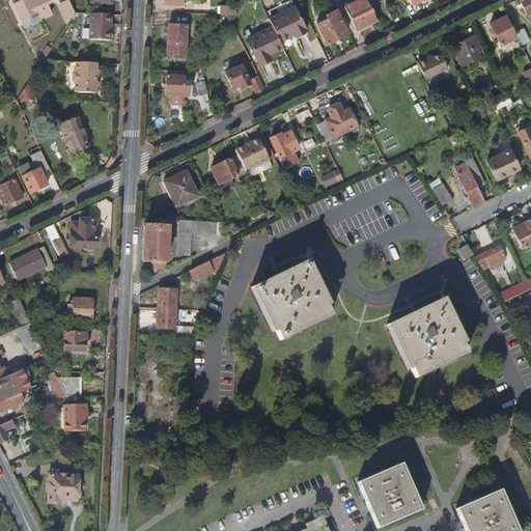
[(25,0),(12,6),(20,22),(36,14),(39,21),(50,16),(46,6),(50,4),(48,0),(25,0)]
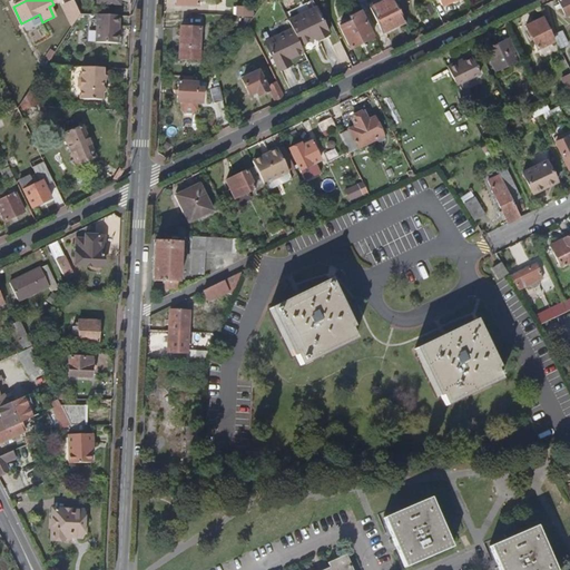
[(403,21),(392,0),(382,0),(370,7),(381,32),(403,21)]
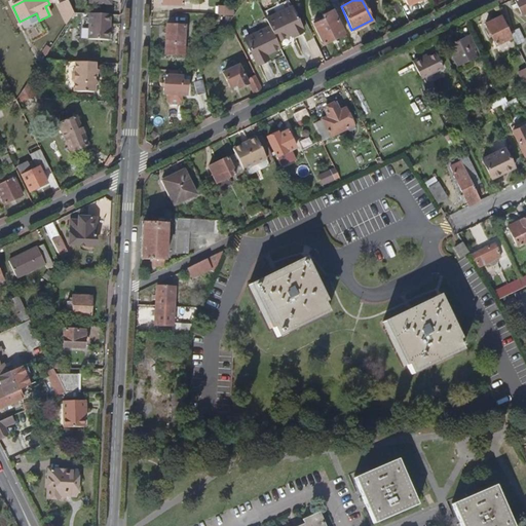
[(390,12),(392,15),(400,11),(393,0),(392,0),(386,3),(390,12)]
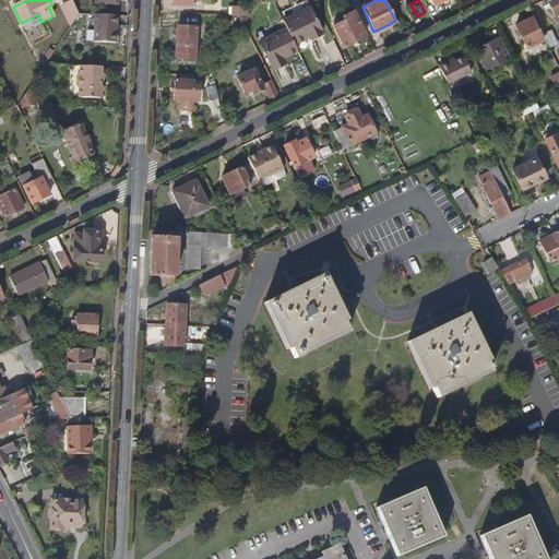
[(558,0),(546,0),(554,15),(558,12),(558,0)]
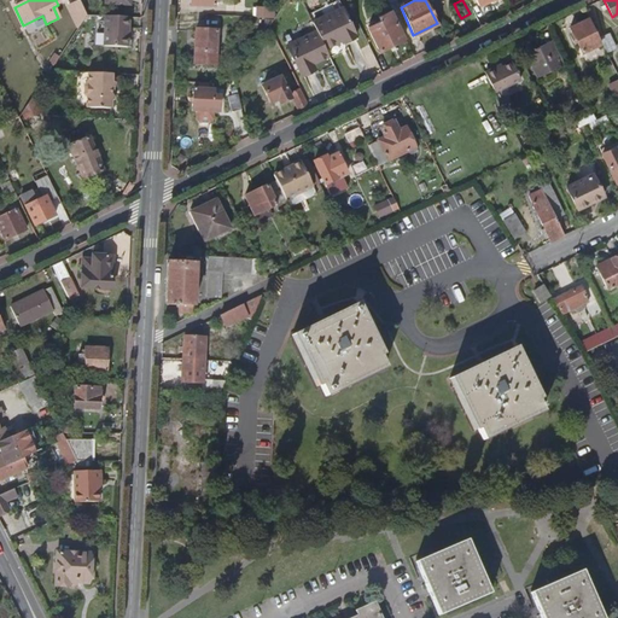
[(86,17),(79,3),(66,7),(77,30),(80,25),(86,17)]
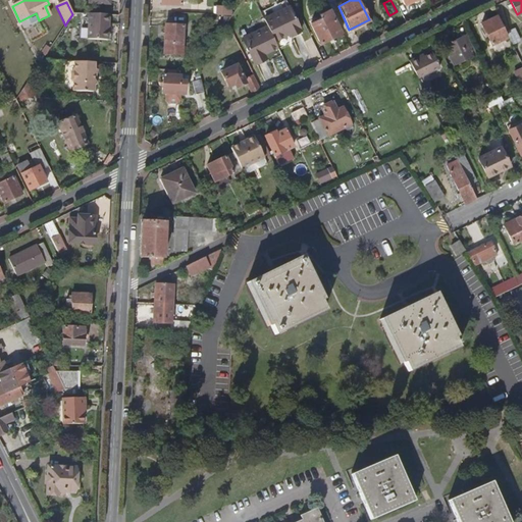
[(217,13),(232,14),(232,5),(217,4),(217,13)]
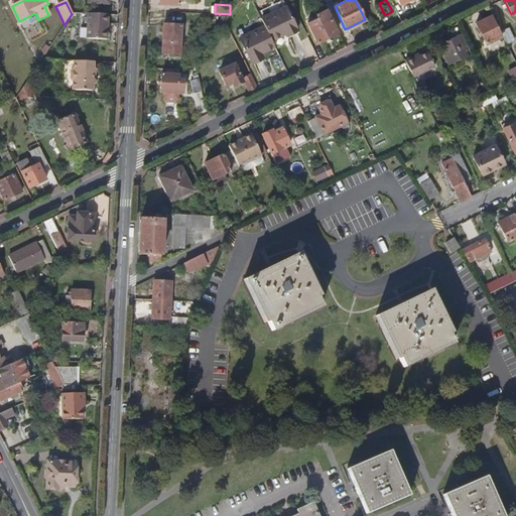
[(261,19),(264,26),(270,39),(284,32),(285,35),(296,30),(285,7),(261,19)]
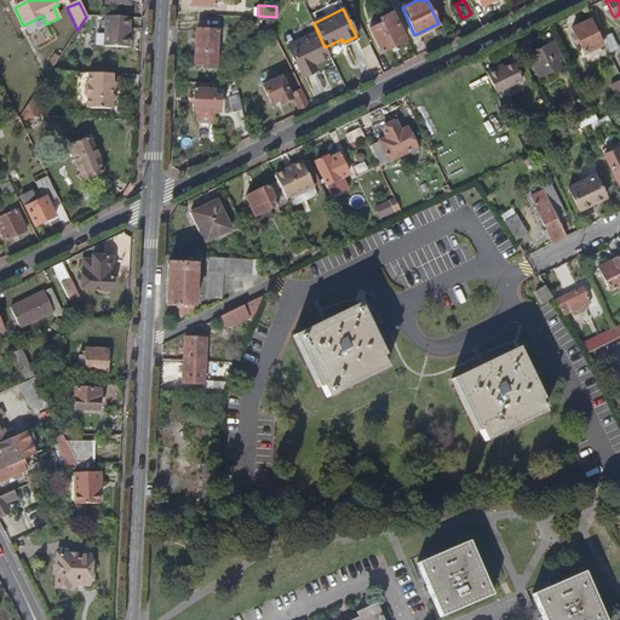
[(403,41),(390,13),(379,18),(382,24),(369,29),(380,52),(403,41)]
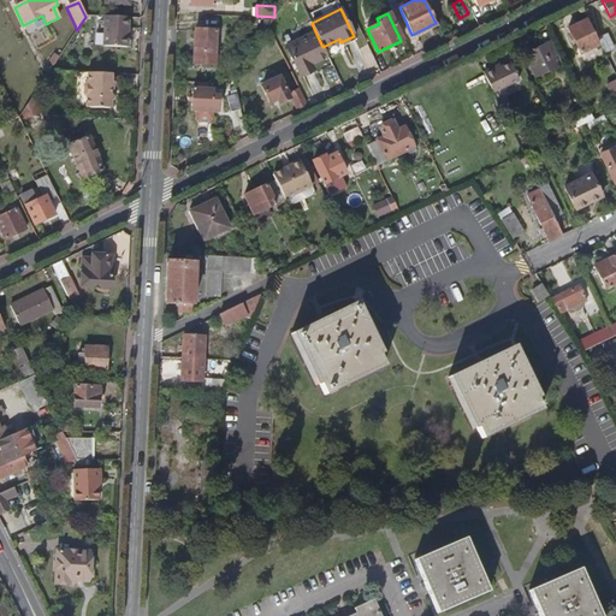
[(220,19),(195,17),(193,53),(194,53),(194,65),(207,65),(208,54),(214,54),(215,31),(219,31),(220,19)]
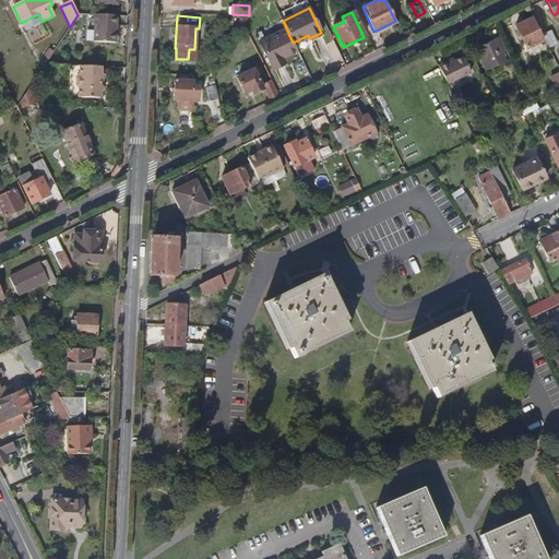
[(117,33),(118,18),(95,16),(94,44),(116,45),(117,33)]
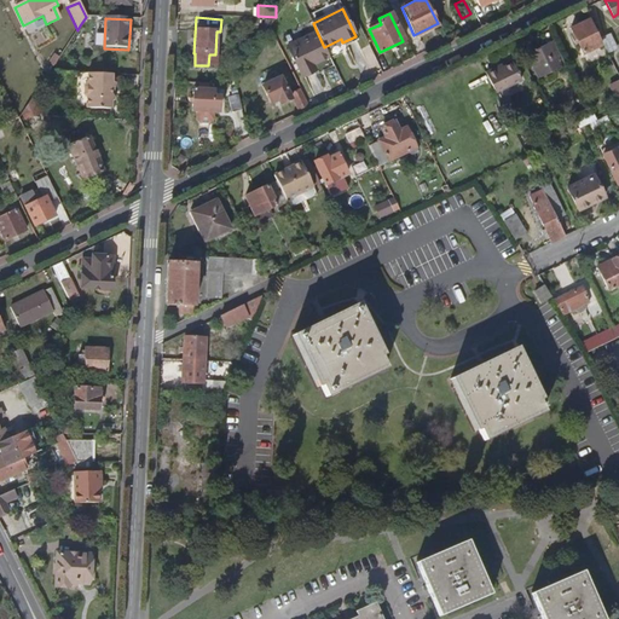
[(601,45),(589,19),(571,28),(583,53),(601,45)]
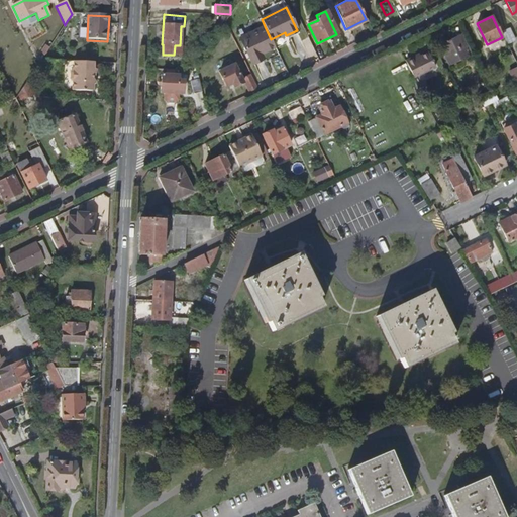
[(260,54),(274,46),(271,39),(265,26),(239,37),(250,61),(261,56),(260,54)]
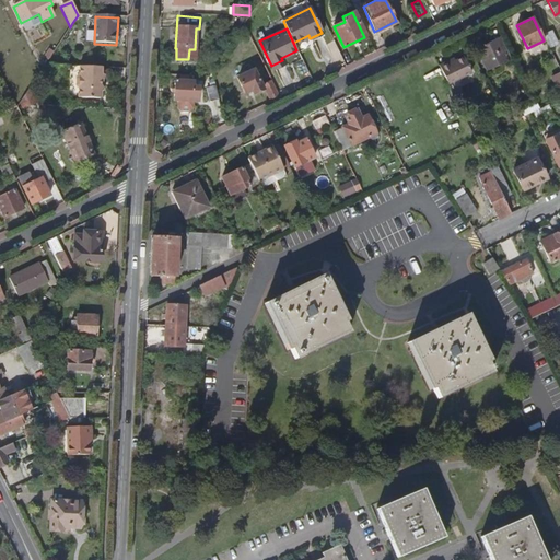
[(551,32),(544,35),(550,48),(557,45),(551,32)]
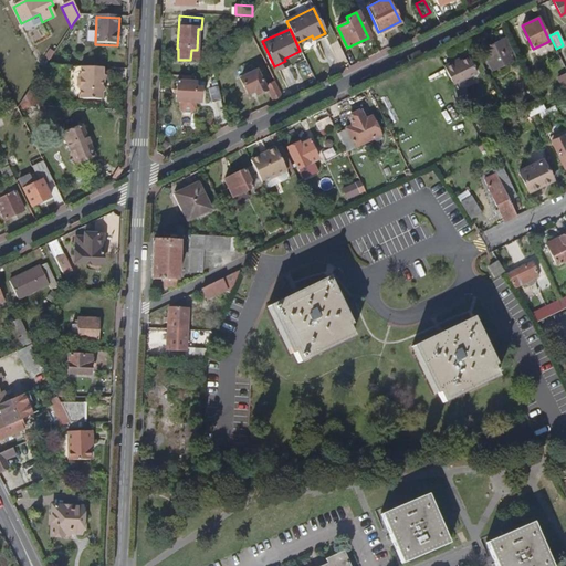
[(513,58),(504,40),(484,50),(492,67),(513,58)]
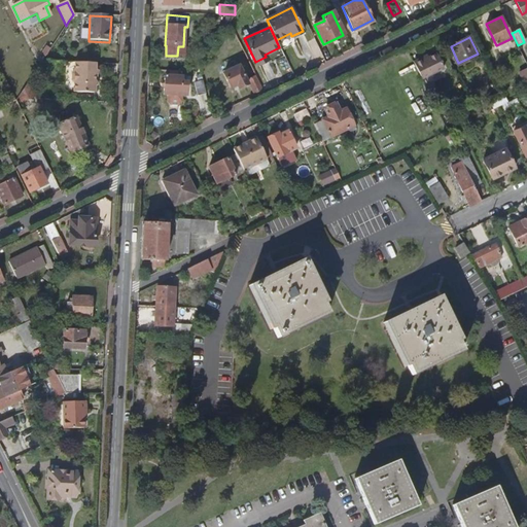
[(47,54),(53,45),(48,43),(44,50),(47,54)]
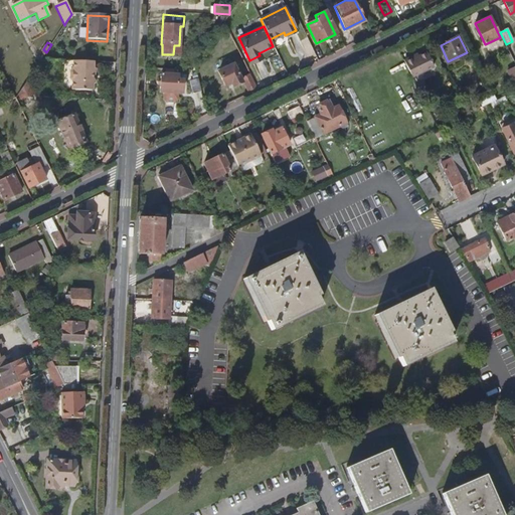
[(404,60),(412,77),(434,66),(426,51),(413,58),(412,55),(404,60)]
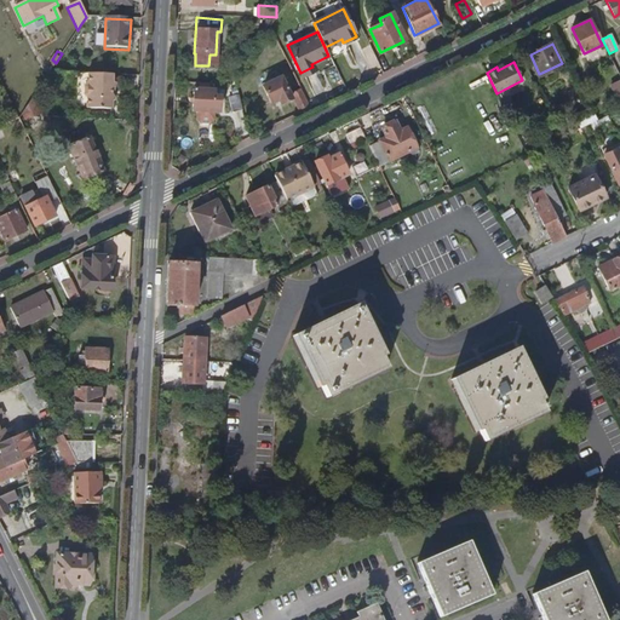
[(112,85),(112,76),(87,75),(87,86),(85,87),(84,96),(86,98),(86,109),(110,110),(110,102),(114,102),(113,98),(110,96),(112,91),(114,89),(114,85),(112,85)]
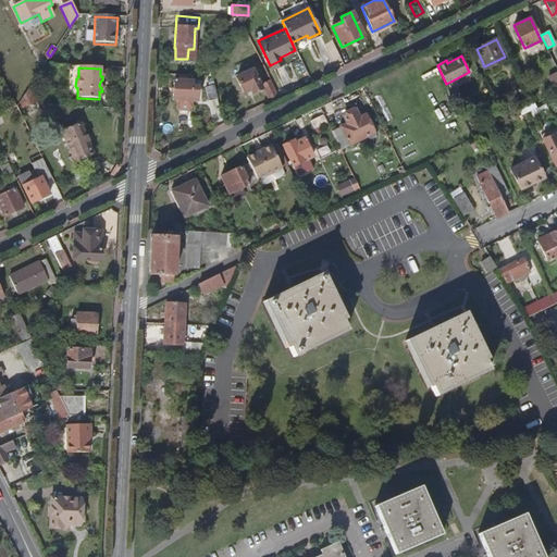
[(261,89),(252,72),(234,81),(240,96),(248,93),(249,96),(261,89)]
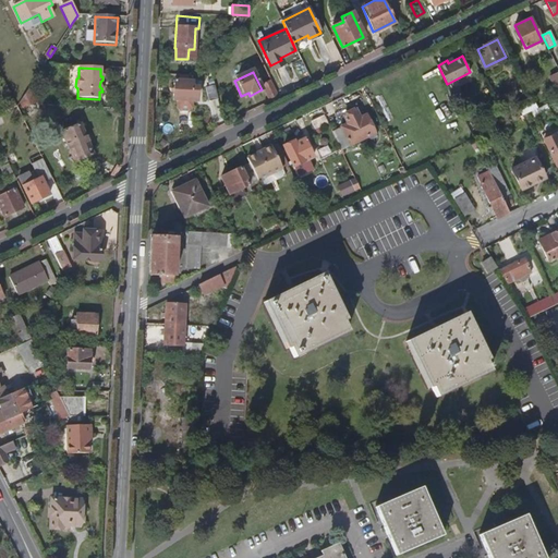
[(192,81),(174,81),(172,101),(176,101),(176,109),(179,112),(189,113),(192,110),(192,101),(194,101),(195,87),(192,87),(192,81)]
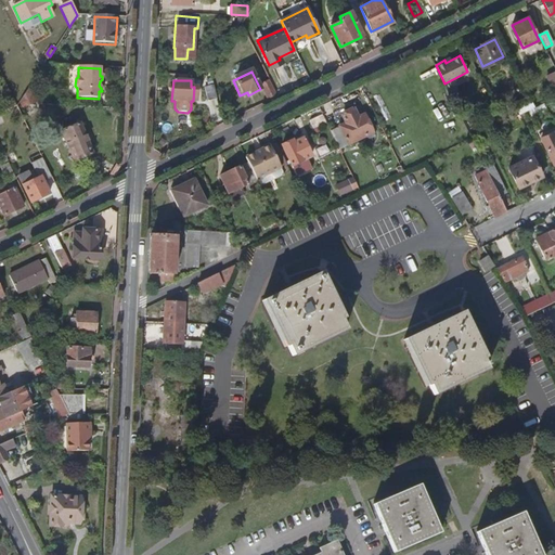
[(260,86),(268,102),(276,98),(269,81),(260,86)]
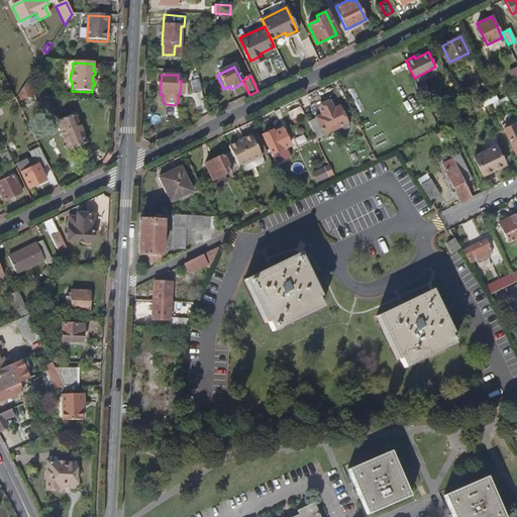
[(194,96),(202,94),(199,80),(191,82),(194,96)]
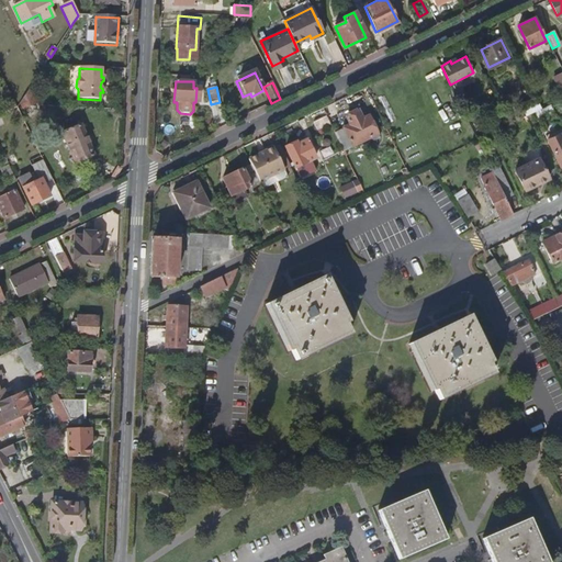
[(36,104),(29,89),(20,102),(24,111),(36,104)]
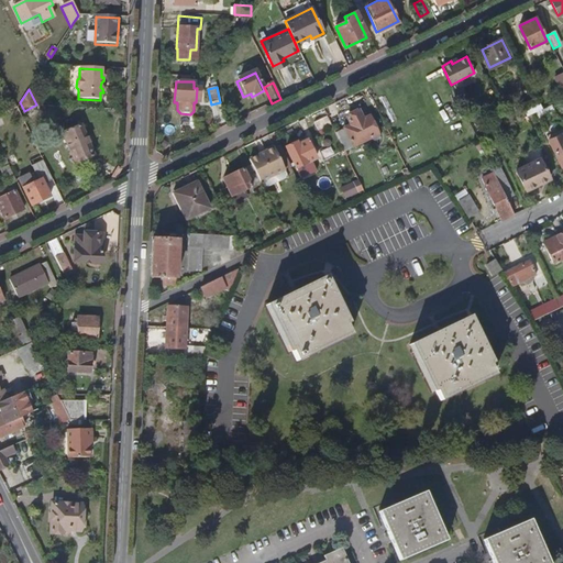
[(562,99),(545,108),(550,116),(555,112),(553,108),(562,102),(562,99)]
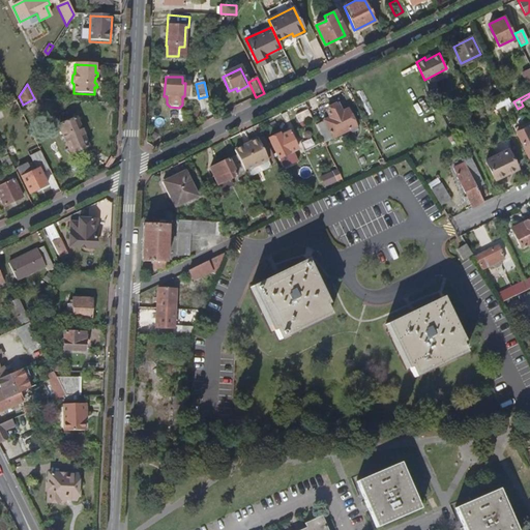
[(510,102),(506,95),(492,101),(496,110),(497,110),(504,106),(510,102)]
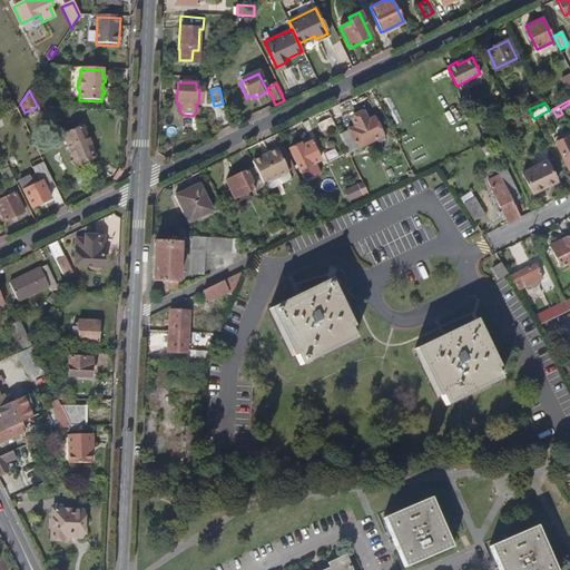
[(557,117),(552,109),(549,110),(542,114),(546,120),(550,117),(551,119),(557,117)]
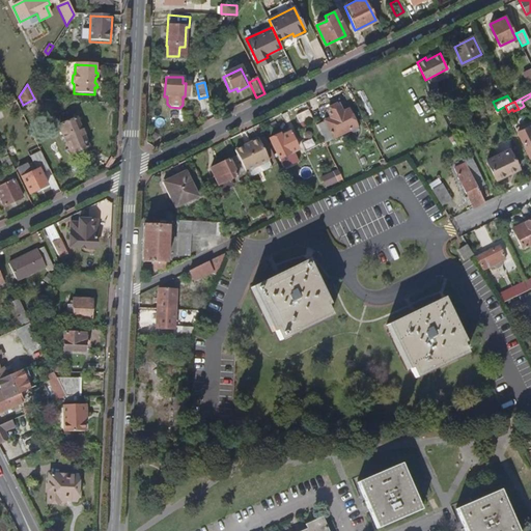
[(316,126),(325,143),(348,131),(350,133),(357,130),(347,110),(342,113),(338,106),(335,105),(328,109),(327,112),(330,118),(316,126)]
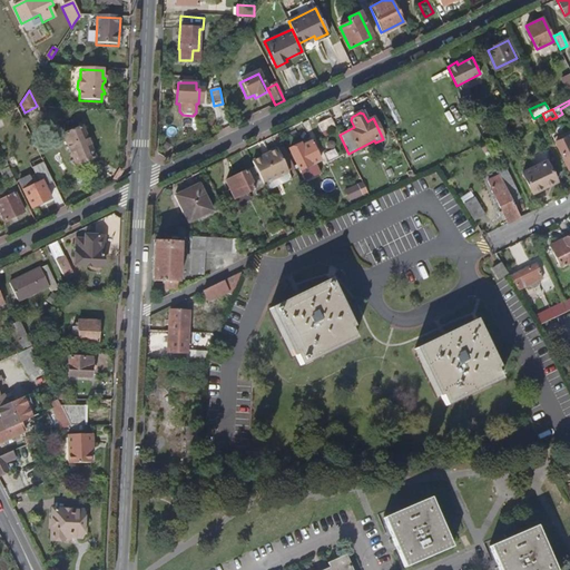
[(335,127),(332,118),(318,125),(322,134),(335,127)]
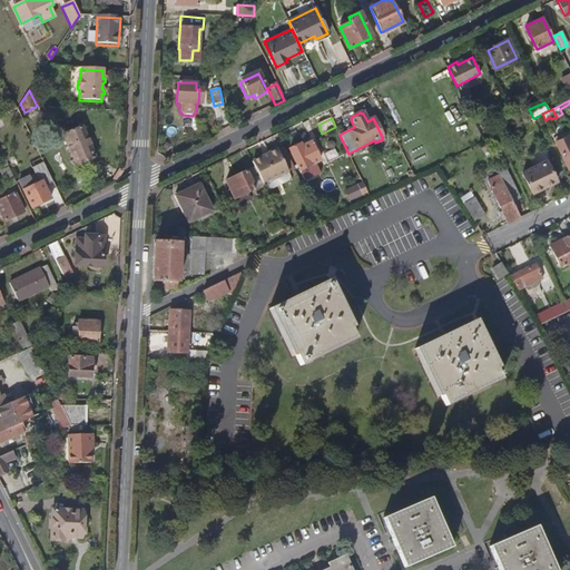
[(77,170),(98,161),(84,128),(62,137),(77,170)]
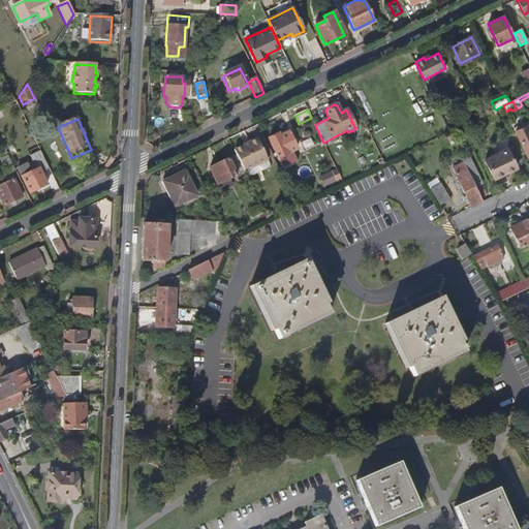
[(528,126),(528,127),(527,125),(516,130),(526,154),(528,152),(528,126)]
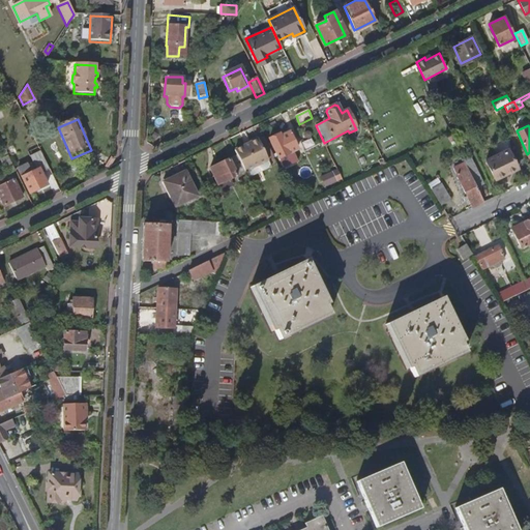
[(290,133),(281,137),(280,135),(270,140),(278,159),(297,150),(290,133)]
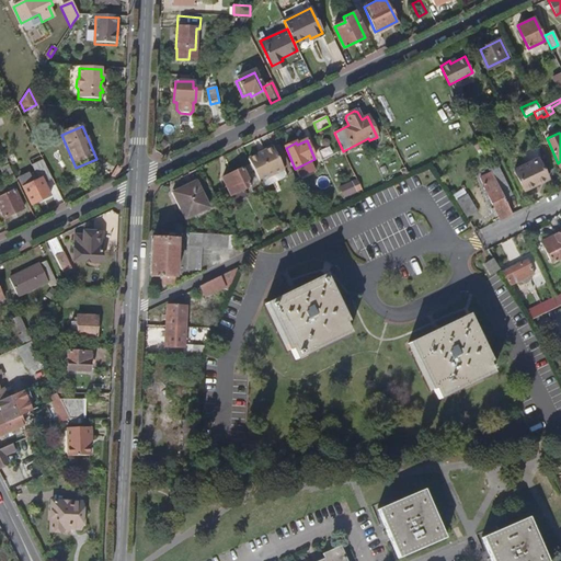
[(259,182),(263,190),(287,178),(273,148),(249,160),(251,164),(259,182)]
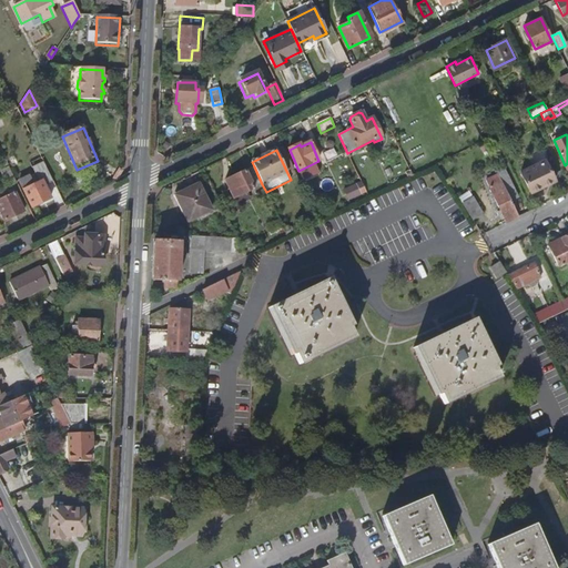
[(9,168),(4,158),(0,159),(0,160),(6,170),(9,168)]
